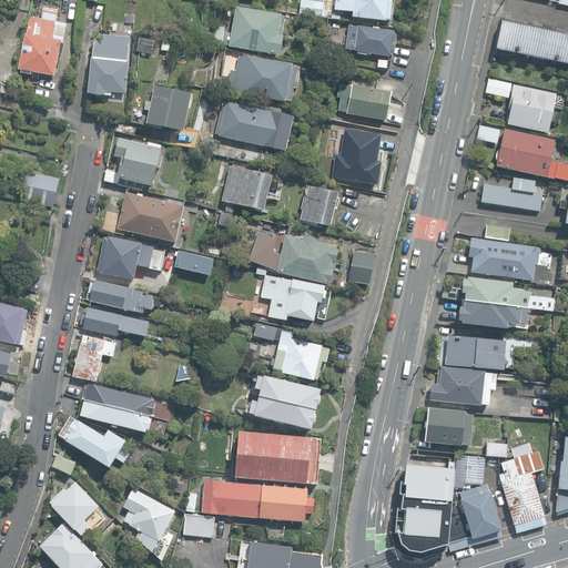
[(325,4),(303,0),(301,0),(298,14),(322,19),(325,4)]
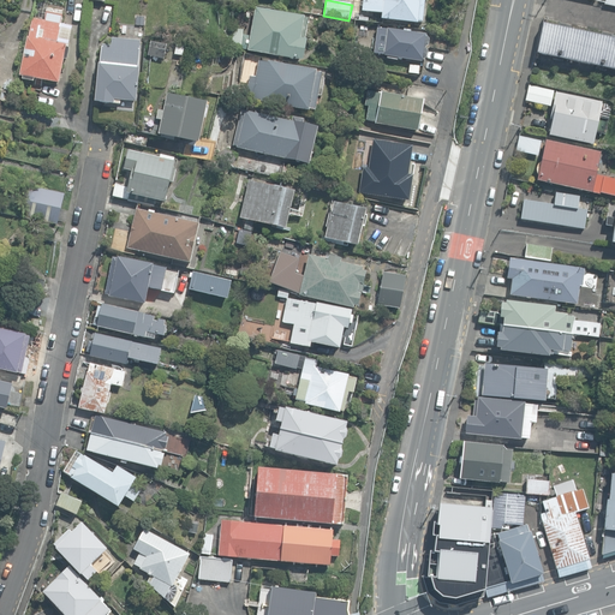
[(381,19),(417,23),(417,22),(422,22),(423,0),(362,0),(362,3),(366,4),(365,11),(381,13),(381,19)]
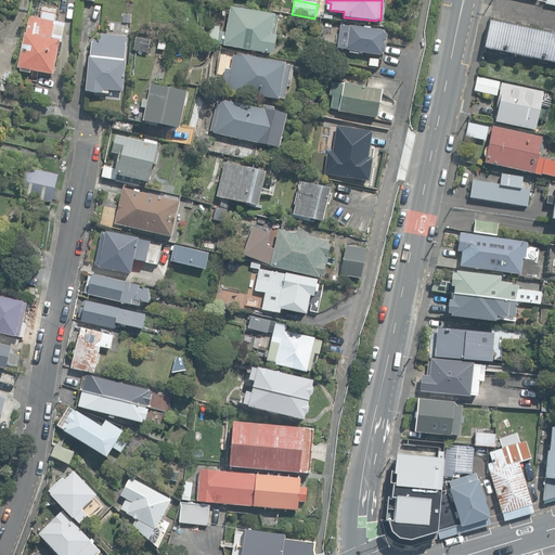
[(223,46),(273,54),(276,35),(275,35),(279,16),(274,15),(275,14),(231,7),(227,31),(219,30),(219,26),(206,25),(204,43),(217,44),(217,43),(223,44),(223,46)]
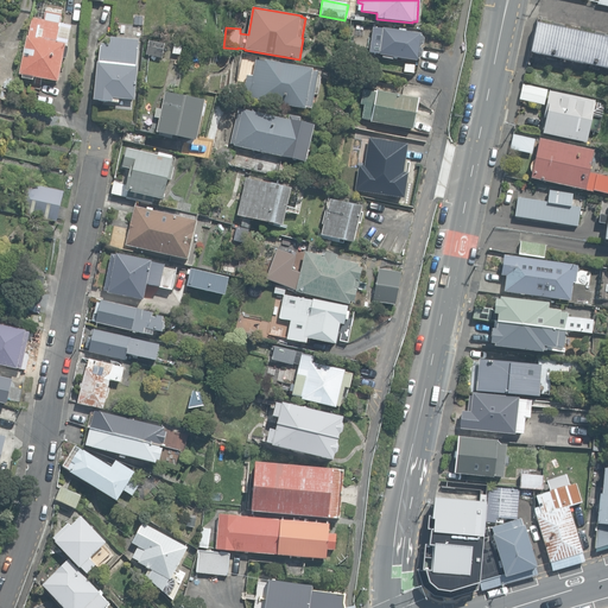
[(35,77),(58,82),(64,58),(67,59),(69,48),(68,46),(73,25),(61,23),(62,16),(45,12),(44,20),(32,18),(29,36),(27,36),(19,74),(23,75),(23,78),(33,81),(35,77)]
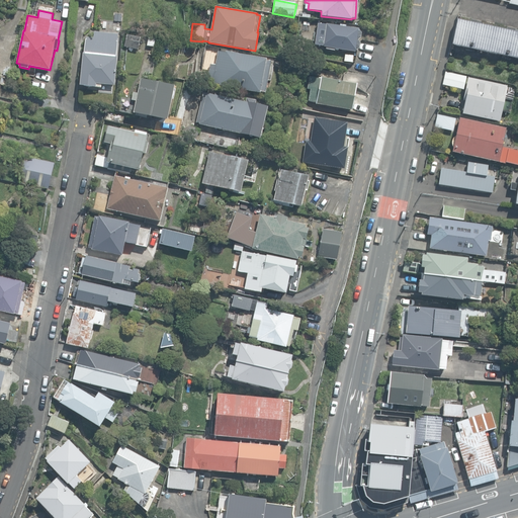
[(451,45),(517,59),(517,32),(457,20),(451,45)]
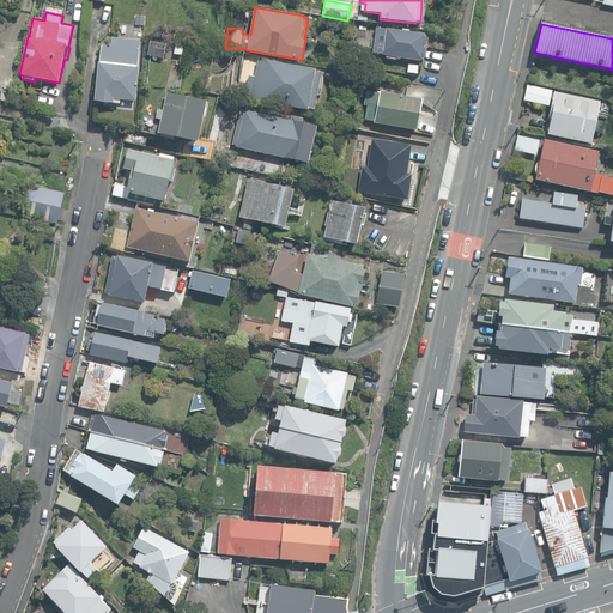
[(396,58),(422,62),(422,60),(425,58),(426,52),(424,48),(426,46),(428,40),(425,35),(425,34),(376,28),(372,53),(381,54),(381,55),(386,55),(386,59),(396,60),(396,58)]
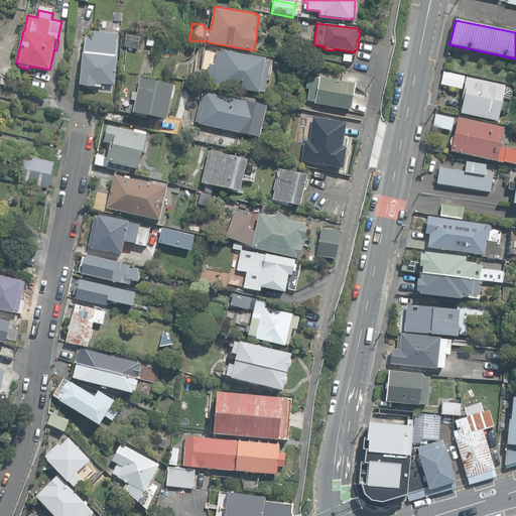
[(80,86),(101,88),(101,84),(114,86),(117,56),(116,56),(118,34),(104,33),(103,43),(99,43),(100,32),(94,32),(94,37),(89,37),(89,40),(86,40),(84,53),(83,53),(80,86)]
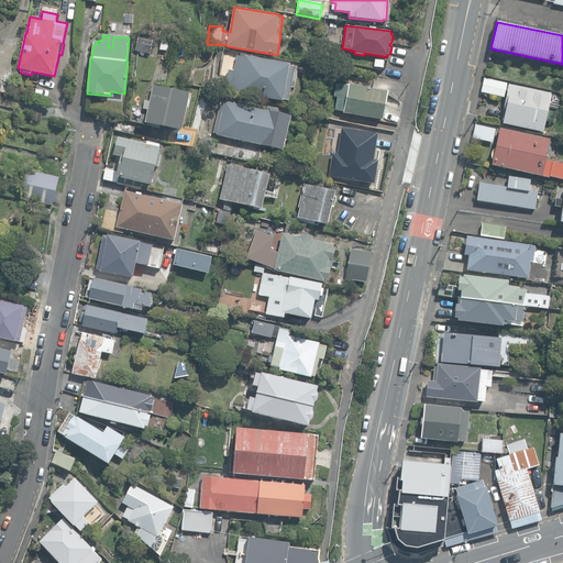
[(158,50),(166,52),(168,43),(161,41),(158,50)]
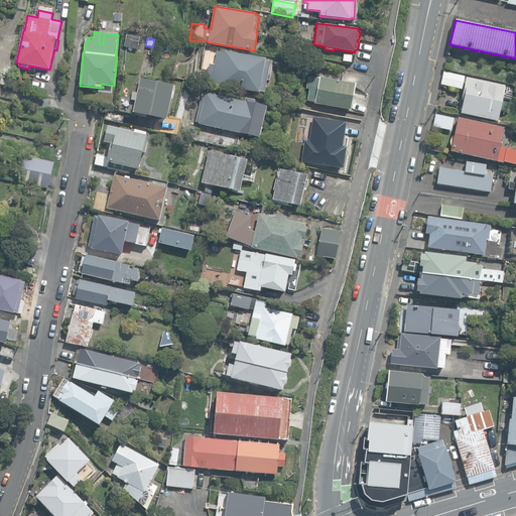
[(353,52),(345,50),(343,57),(352,59),(353,52)]
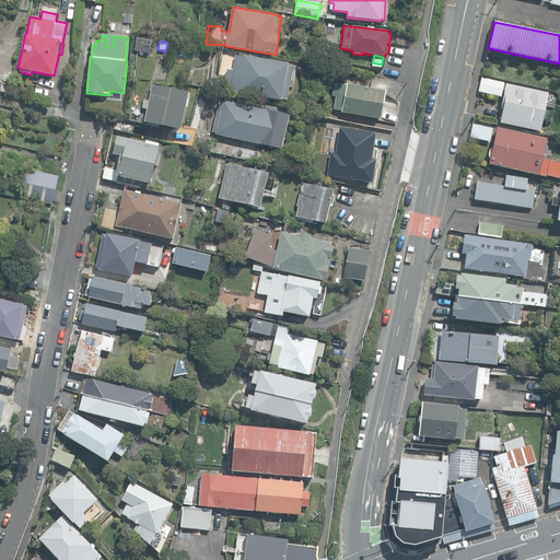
[(237,93),(281,101),(281,100),(287,101),(293,66),(289,66),(289,63),(244,56),(244,57),(235,56),(233,70),(228,69),(224,86),(230,88),(229,90),(237,91),(237,93)]
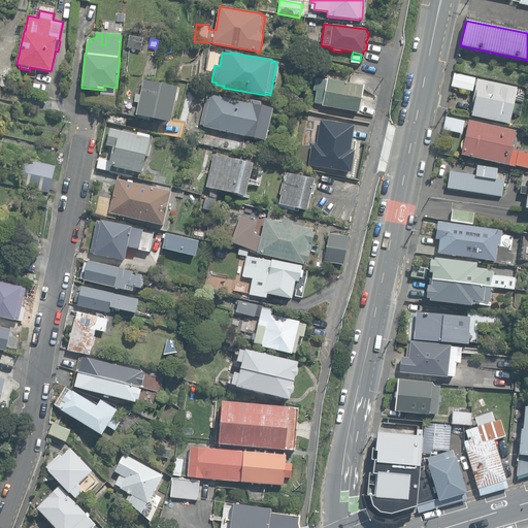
[(451,87),(472,92),(475,77),(454,73),(451,87)]
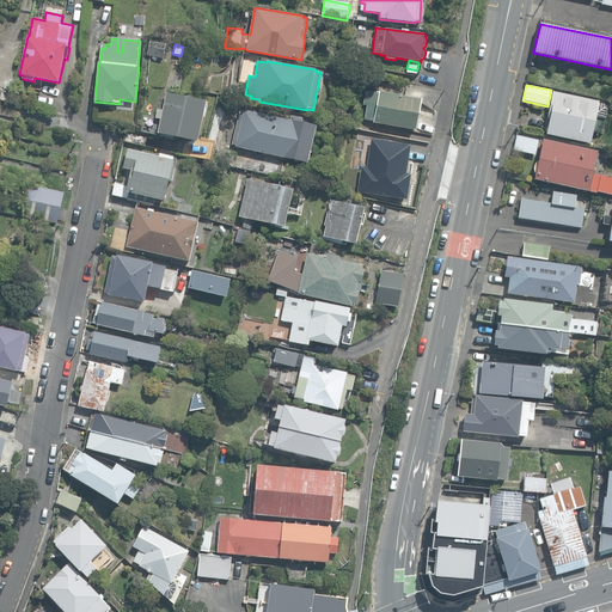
[(380,92),(367,91),(365,105),(367,106),(365,120),(374,121),(374,123),(417,132),(423,99),(380,91),(380,92)]
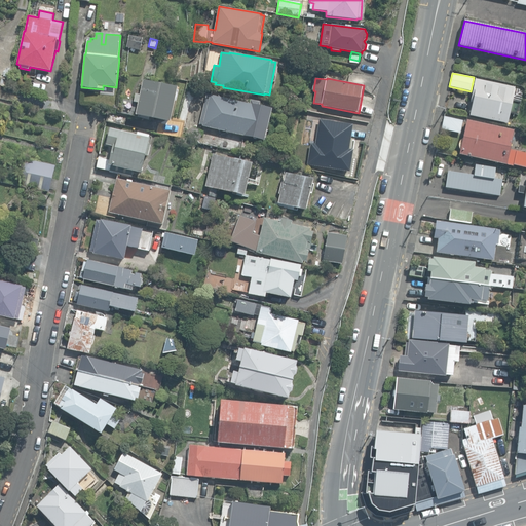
[(136,115),(170,122),(178,87),(143,79),(140,95),(135,94),(134,102),(138,103),(136,115)]
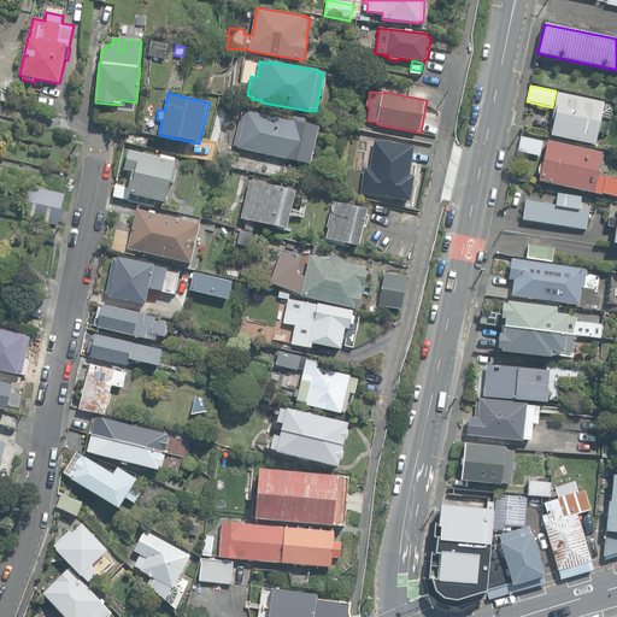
[(551,135),(595,145),(598,133),(607,135),(612,111),(609,105),(603,104),(603,103),(557,93),(552,119),(553,121),(551,135)]
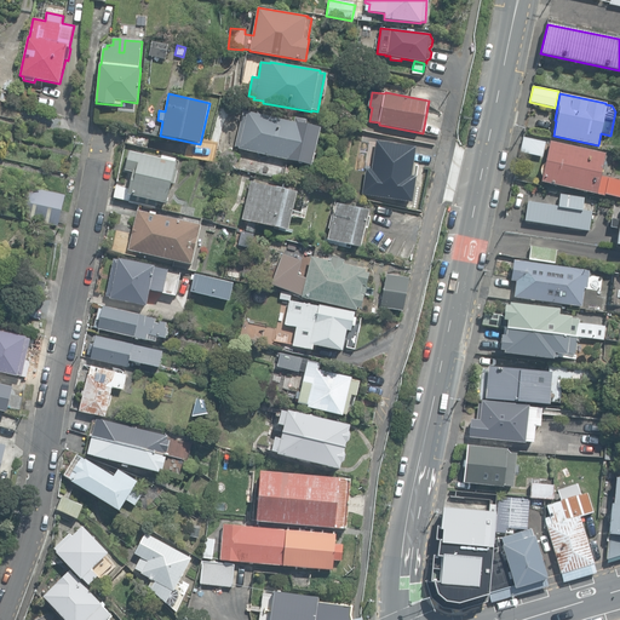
[(239,149),(311,166),(321,127),(305,124),(306,120),(296,118),(294,122),(247,112),(247,113),(244,112),(235,147),(239,147),(239,149)]
